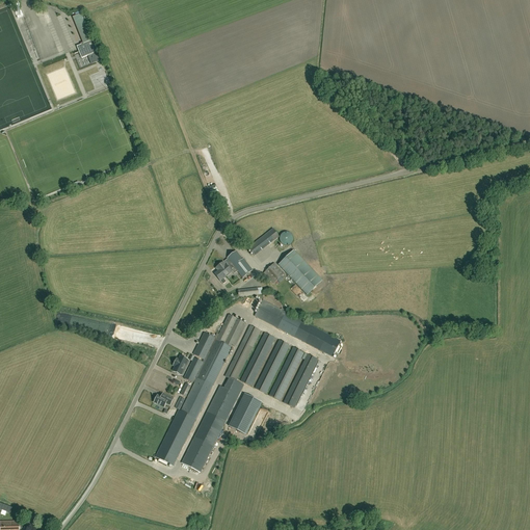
[(90,38),(79,11),(71,16),(72,16),(83,42),(75,45),(80,56),(97,50),(91,37),(90,38)]
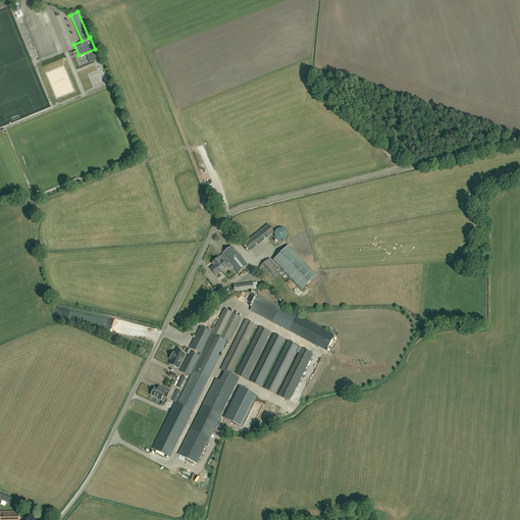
[(242,241),(248,249),(272,230),(266,222),(242,241)]
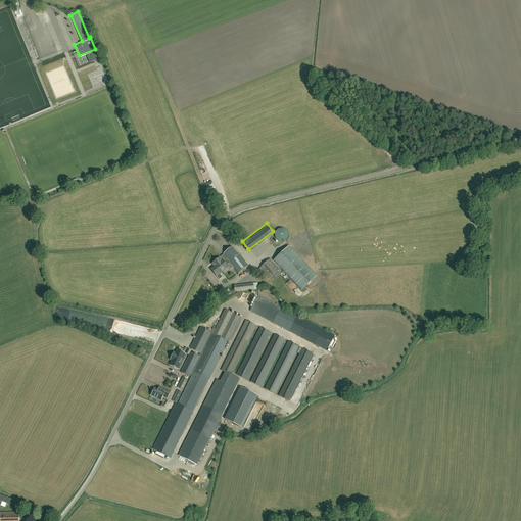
[(285,235),(285,234),(285,233),(284,232),(284,231),(283,230),(282,229),(281,229),(280,228),(279,228),(278,228),(277,229),(275,230),(274,231),(274,232),(274,233),(273,234),(274,235),(274,236),(275,238),(276,239),(277,239),(278,239),(279,240),(281,239),(282,239),(283,238),(284,236),(285,235)]
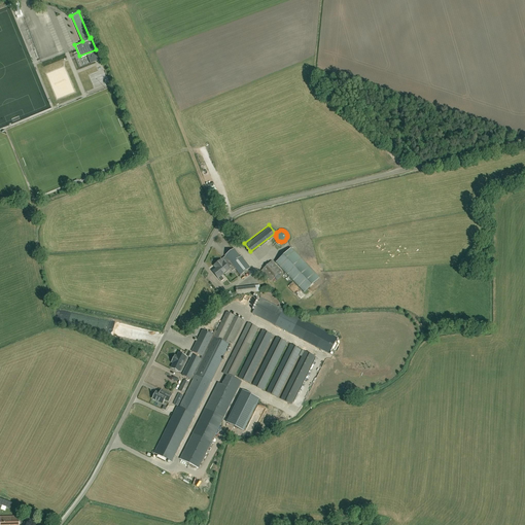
[(253,251),(257,255),(267,248),(264,243),(253,251)]
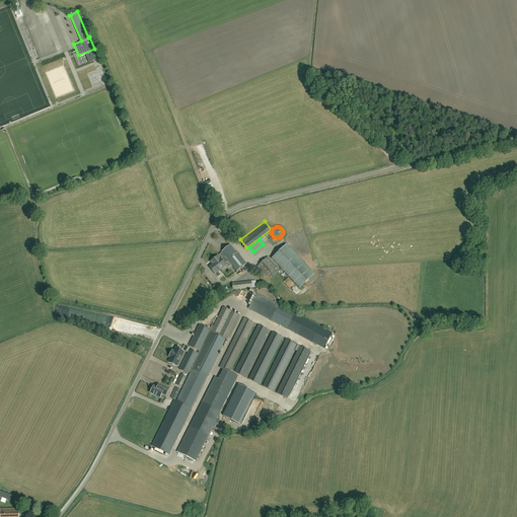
[(285,242),(270,256),(297,286),(312,272),(285,242)]
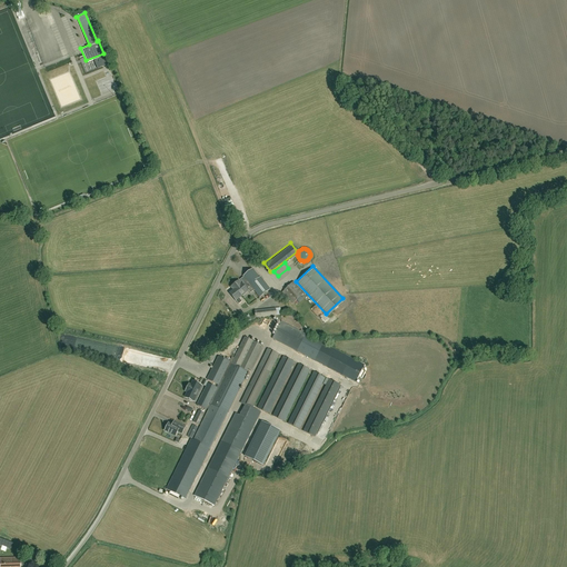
[(245,278),(248,282),(258,295),(268,287),(258,275),(257,275),(250,267),(241,274),(245,278)]
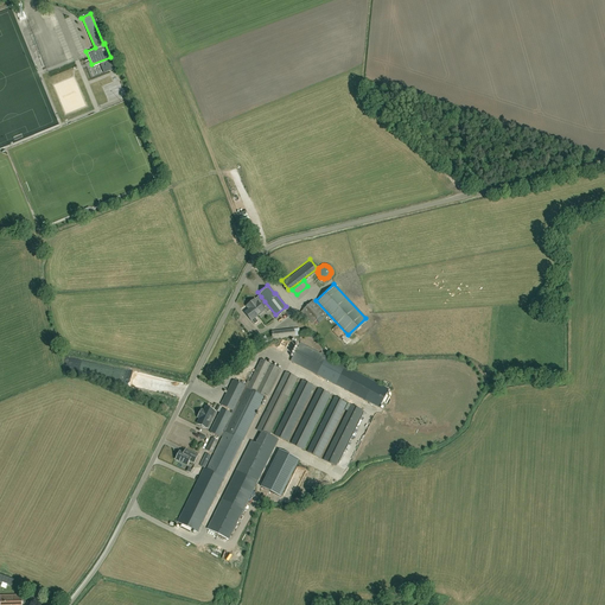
[(255,299),(254,299),(253,297),(243,304),(247,307),(242,311),(249,319),(249,318),(253,323),(256,319),(253,316),(262,309),(260,305),(265,301),(261,297),(256,300),(255,299)]
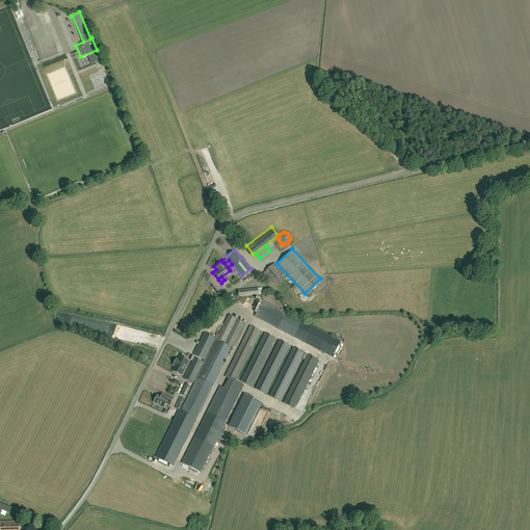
[(272,261),(262,270),(272,282),(283,272),(272,261)]
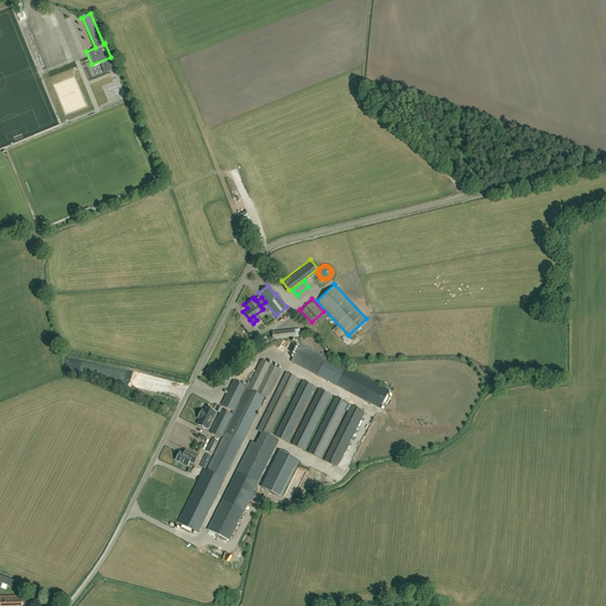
[(271,338),(294,335),(292,327),(270,330),(271,338)]
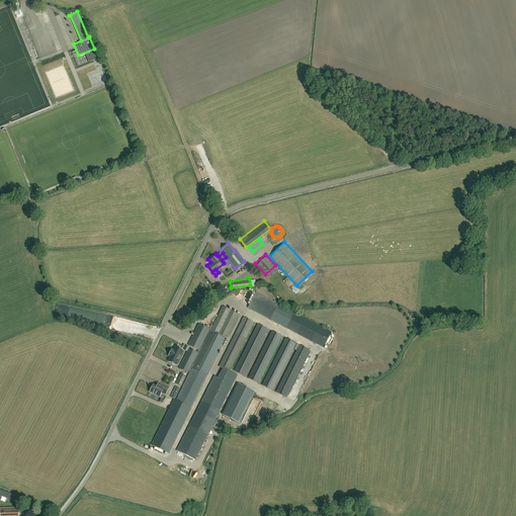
[(254,291),(246,307),(322,346),(330,331),(254,291)]
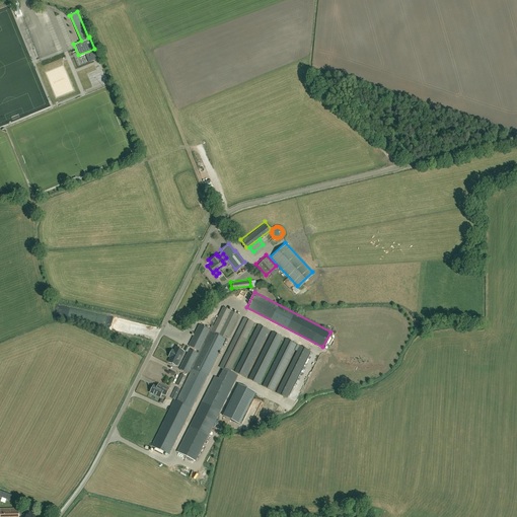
[(210,323),(208,327),(198,322),(187,344),(197,349),(196,352),(188,348),(177,367),(187,371),(189,372),(174,400),(190,408),(225,336),(227,337),(238,314),(221,306),(212,324),(210,323)]
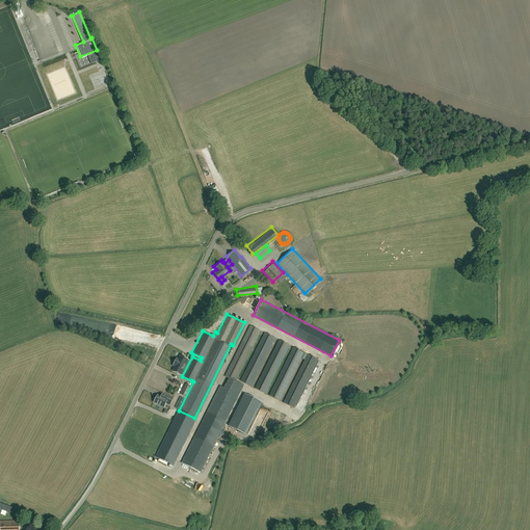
[(223,374),(228,376),(234,379),(259,329),(248,324),(223,374)]
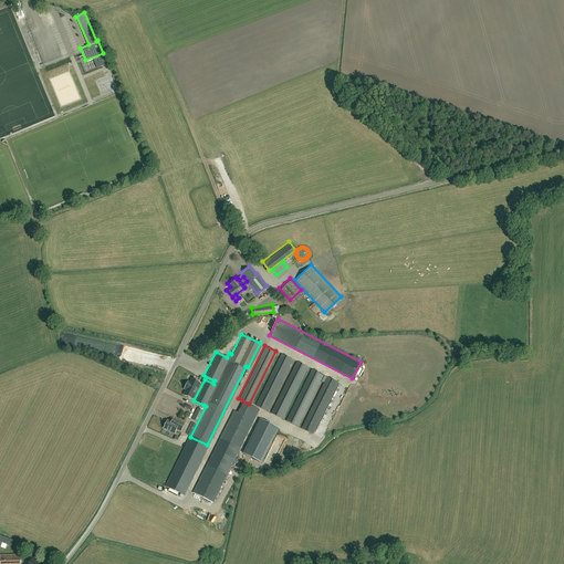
[(254,404),(265,409),(291,358),(280,353),(254,404)]
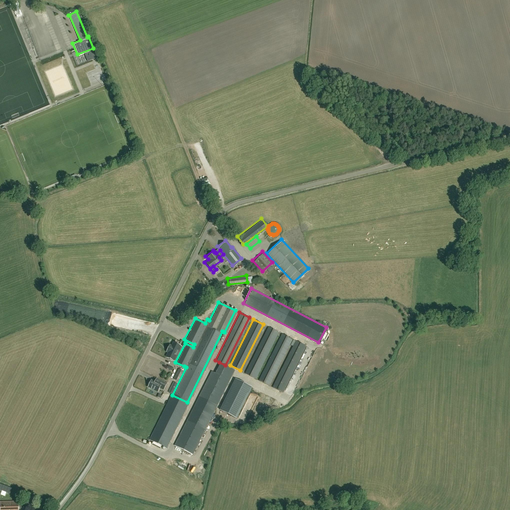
[(243,371),(254,377),(277,331),(267,325),(243,371)]
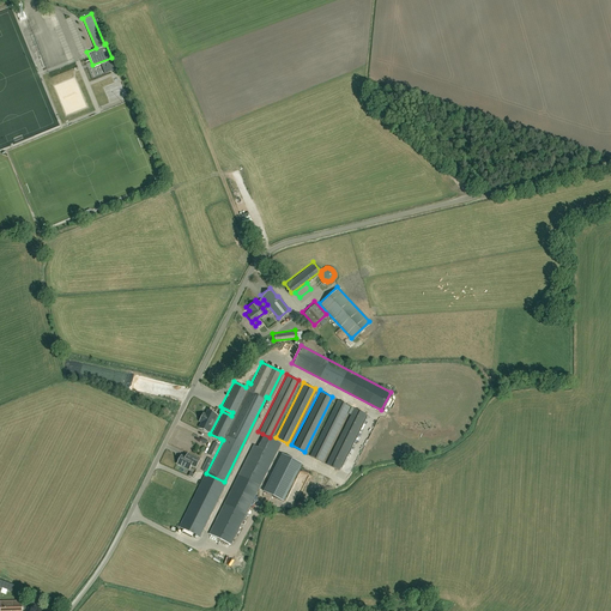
[(336,398),(308,453),(321,460),(349,404),(336,398)]
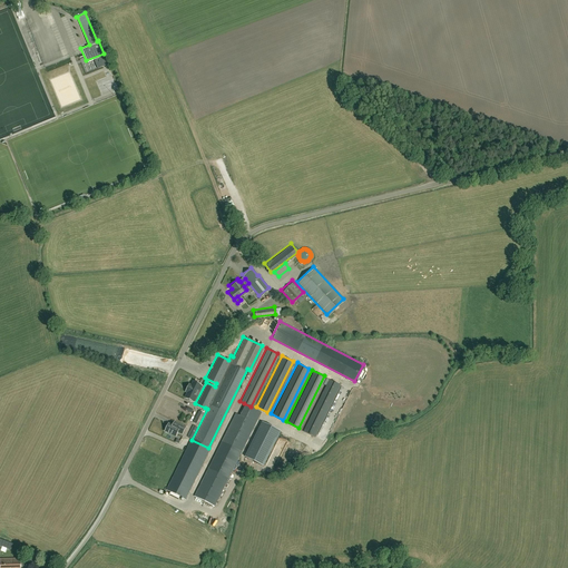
[(340,383),(327,378),(302,429),(314,434),(340,383)]
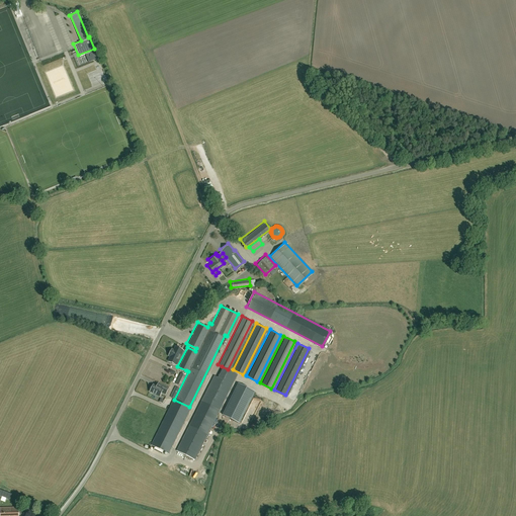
[(170,348),(168,352),(167,354),(169,355),(166,360),(170,361),(170,362),(173,364),(173,363),(174,363),(176,364),(183,350),(181,349),(178,347),(178,346),(176,345),(175,346),(174,345),(172,349),(170,348)]
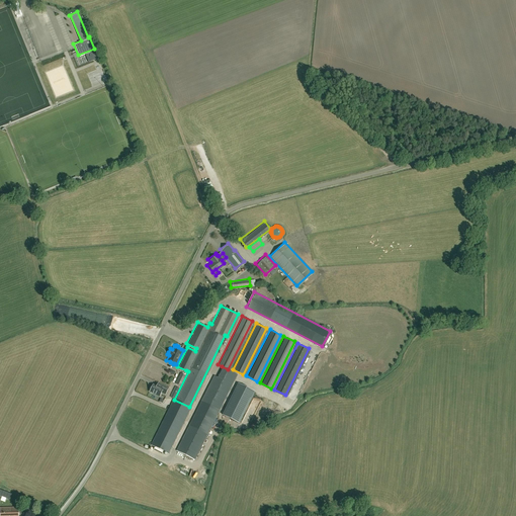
[(179,372),(174,382),(179,384),(184,374),(179,372)]
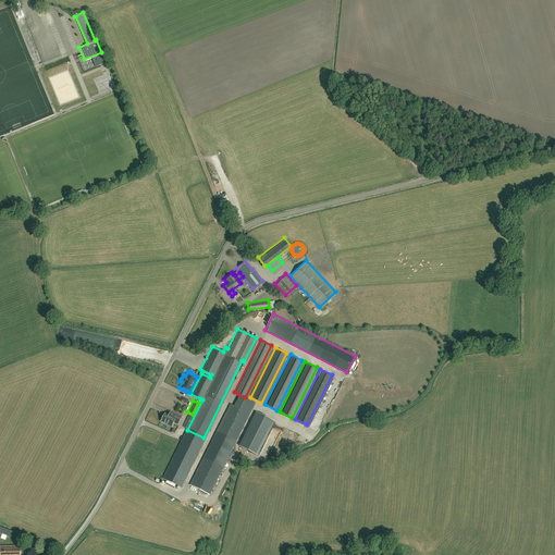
[(208,493),(248,412),(229,403),(188,483),(208,493)]
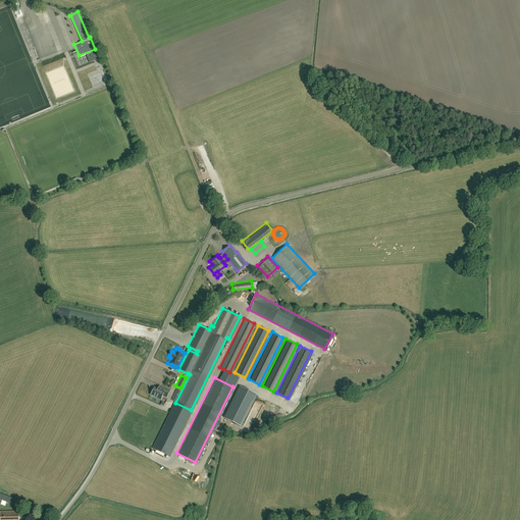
[(158,384),(156,387),(153,386),(152,386),(151,387),(150,390),(150,391),(149,393),(159,398),(161,394),(165,396),(168,390),(158,384)]
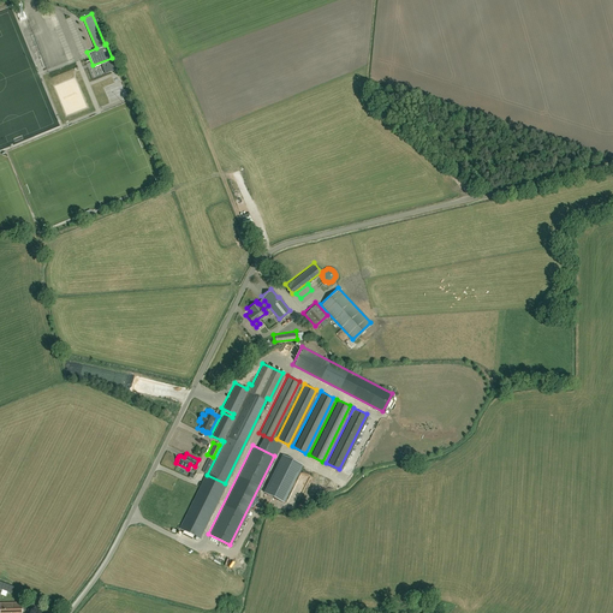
[(262,491),(283,501),(301,464),(280,453),(262,491)]
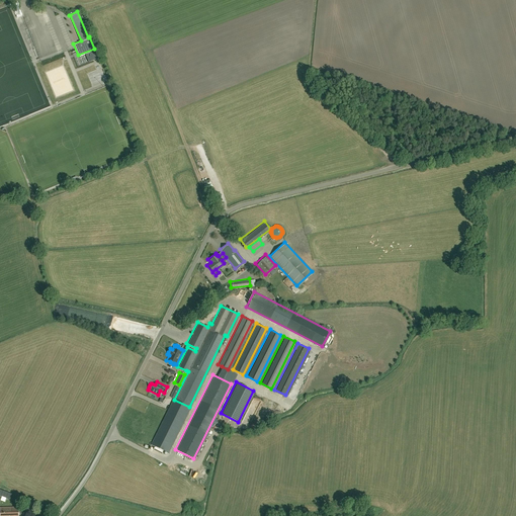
[(177,388),(173,385),(168,397),(172,399),(177,388)]
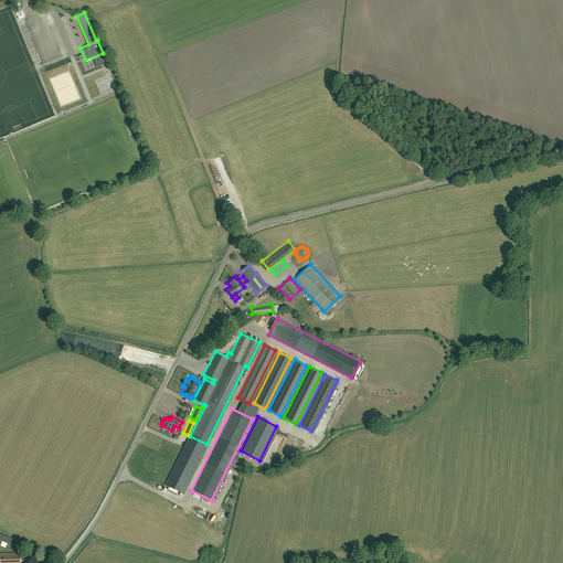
[(173,486),(173,490),(186,490),(186,481),(170,481),(170,486),(173,486)]
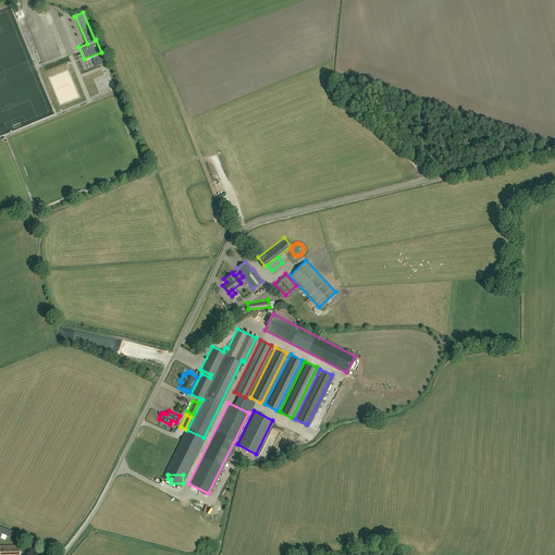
[(0,554),(17,554),(17,544),(0,544),(0,554)]
